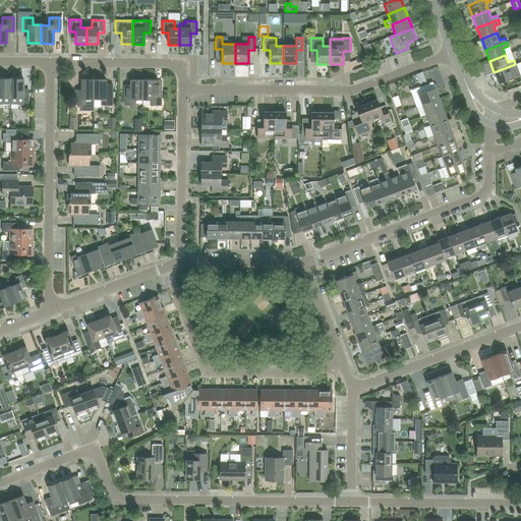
[(515,64),(494,72),(498,83),(514,77),(519,75),(517,68),(515,64)]
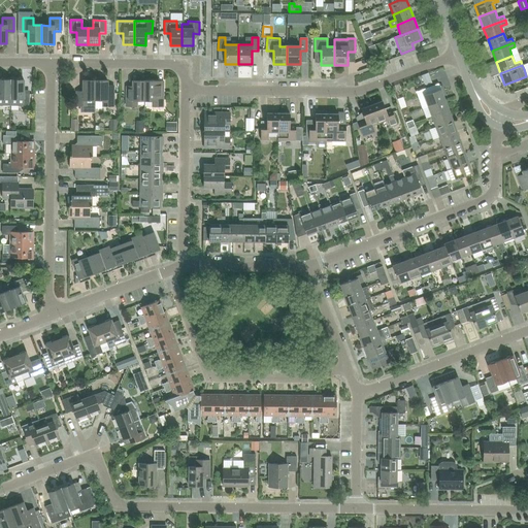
[(0,105),(10,106),(10,79),(0,79),(0,105)]
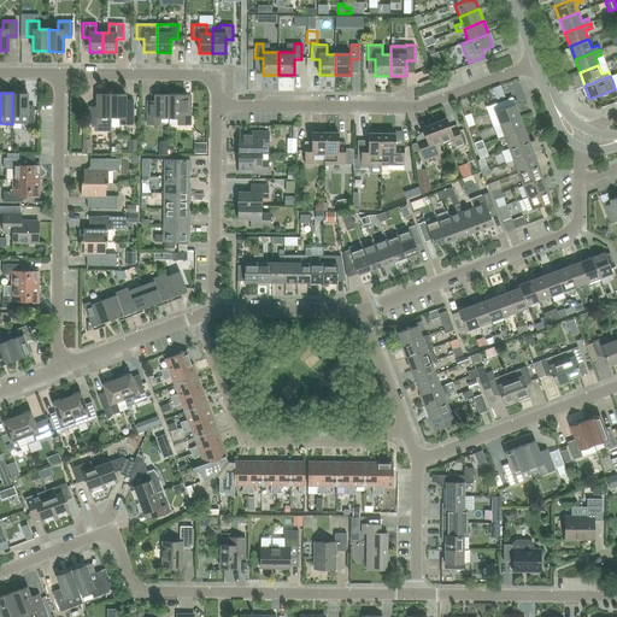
[(12,124),(27,124),(34,124),(34,109),(27,109),(28,93),(12,93),(12,124)]
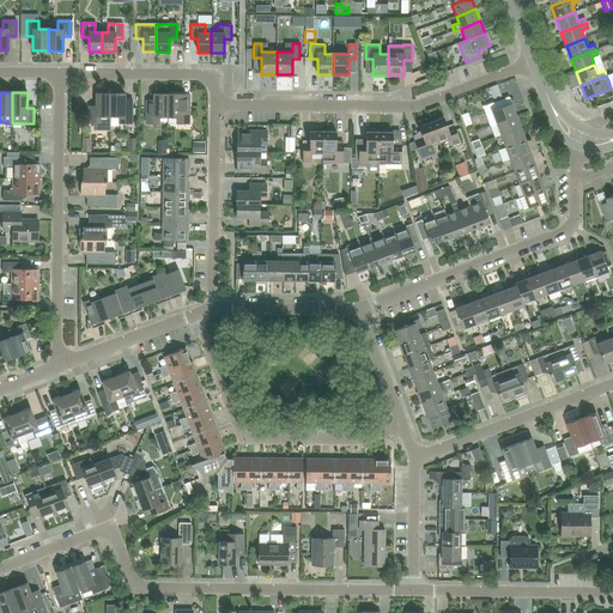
[(110,93),(96,93),(96,107),(89,107),(89,123),(96,123),(96,128),(110,128),(110,116),(110,93)]
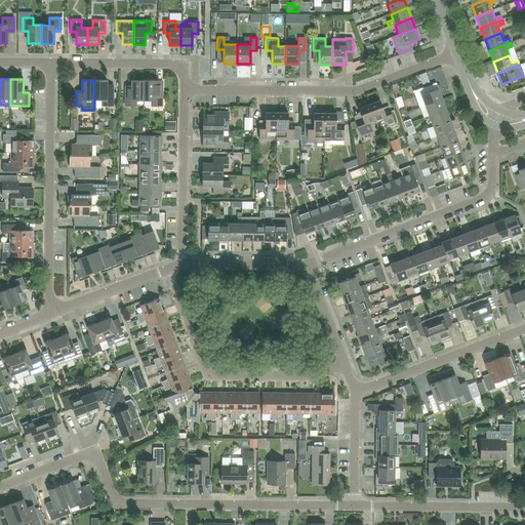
[(113,85),(107,85),(107,80),(94,80),(94,99),(102,99),(102,106),(113,106),(113,85)]
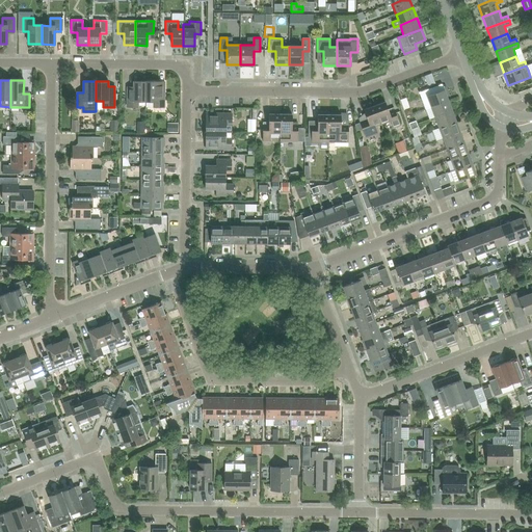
[(145,102),(145,82),(133,82),(133,92),(127,92),(127,107),(137,107),(137,102),(145,102)]
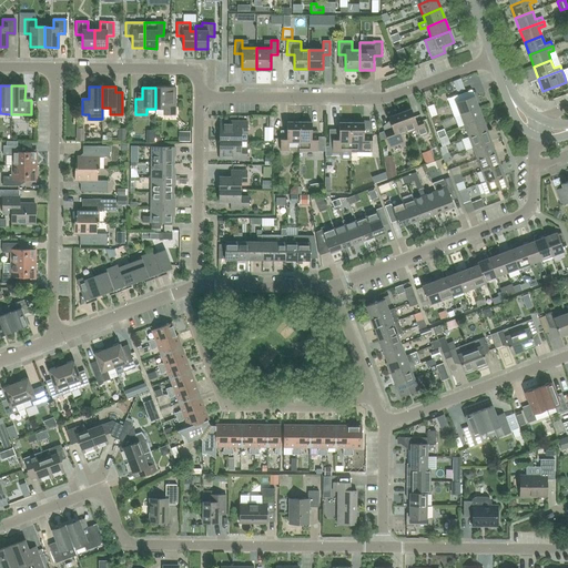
[(175,88),(169,88),(155,88),(155,109),(163,109),(163,114),(175,115),(175,88)]
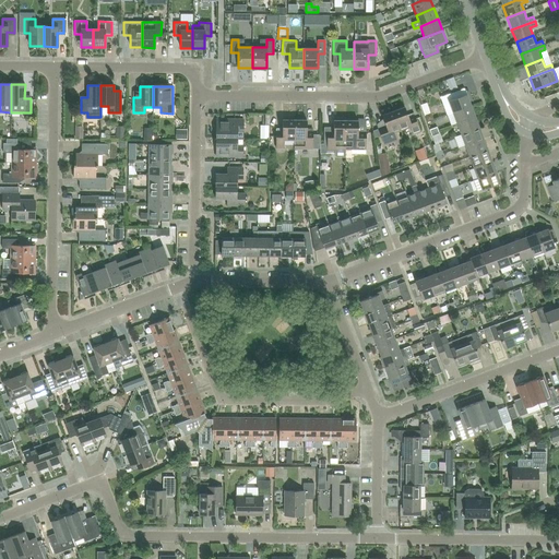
[(447,115),(452,113),(471,106),(466,94),(455,98),(453,93),(440,97),(447,115)]
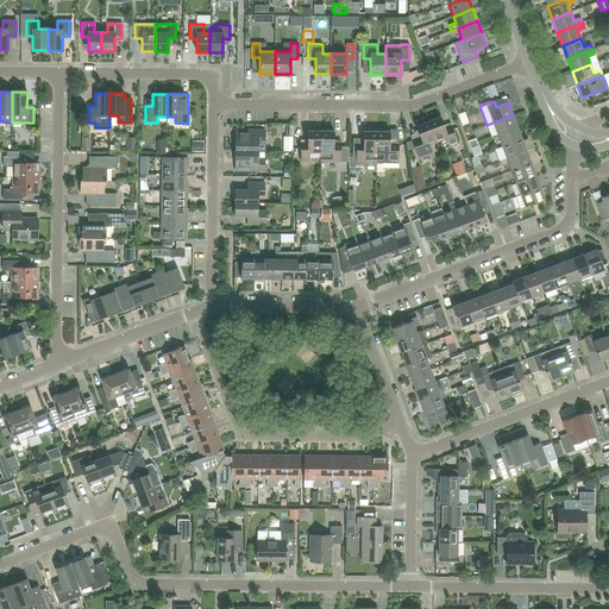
[(464,114),(456,117),(460,129),(468,125),(464,114)]
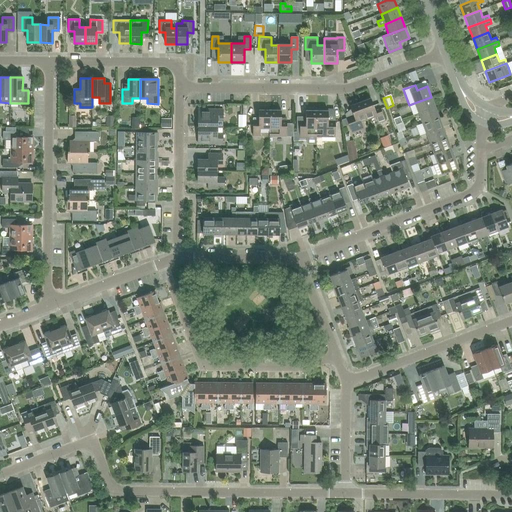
[(418,113),(435,107),(431,97),(414,103),(418,113)]
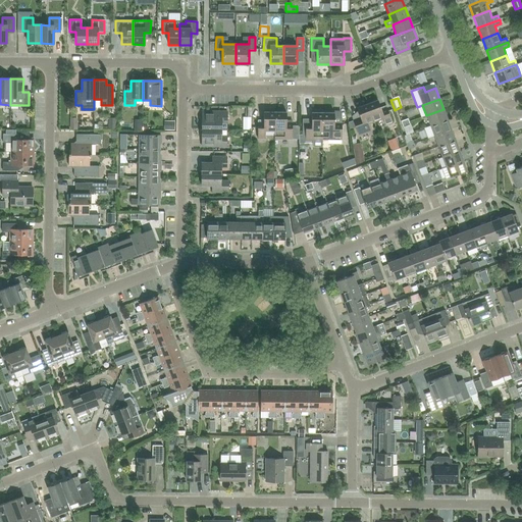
[(367,104),(373,121),(382,118),(385,125),(393,123),(386,108),(381,110),(377,100),(367,104)]
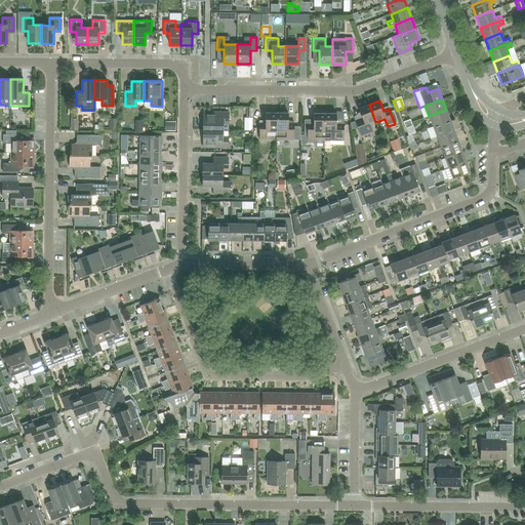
[(370,124),(375,122),(369,105),(358,109),(362,119),(355,121),(360,135),(373,131),(370,124)]
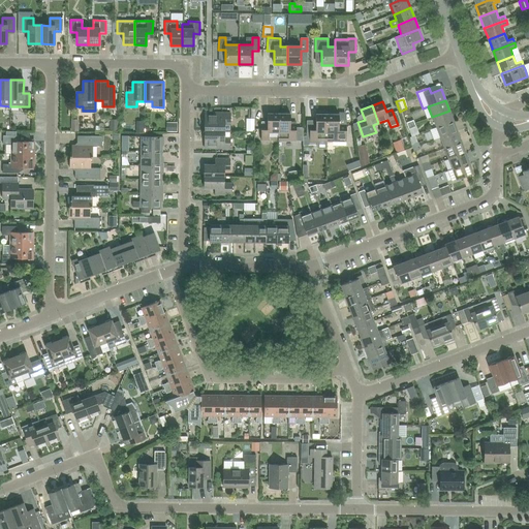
[(436,127),(454,121),(449,111),(432,117),(436,127)]
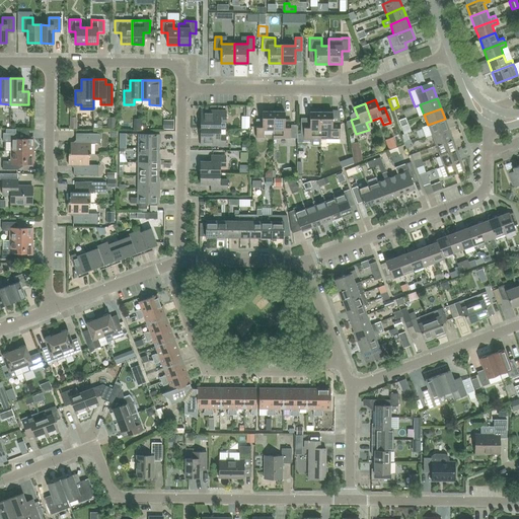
[(226,112),(212,112),(201,110),(201,129),(226,129),(226,112)]
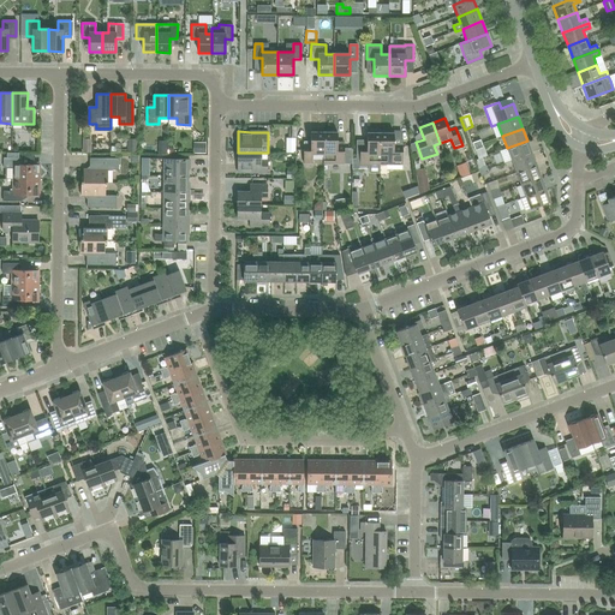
[(323,154),(324,132),(310,132),(310,145),(304,145),(303,163),(312,163),(312,154),(323,154)]
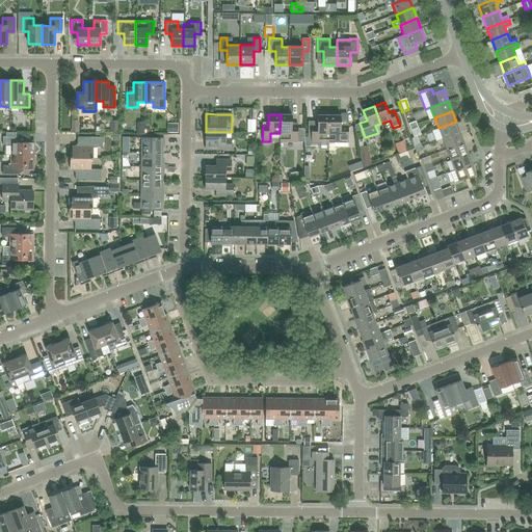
[(280,141),(297,141),(297,126),(292,126),(292,114),(281,114),(280,133),(280,141)]
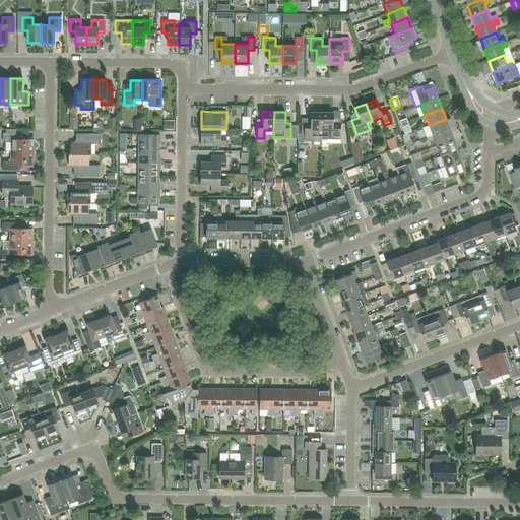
[(321,138),(322,113),(310,112),(310,123),(305,123),(304,139),(312,139),(312,138),(321,138)]
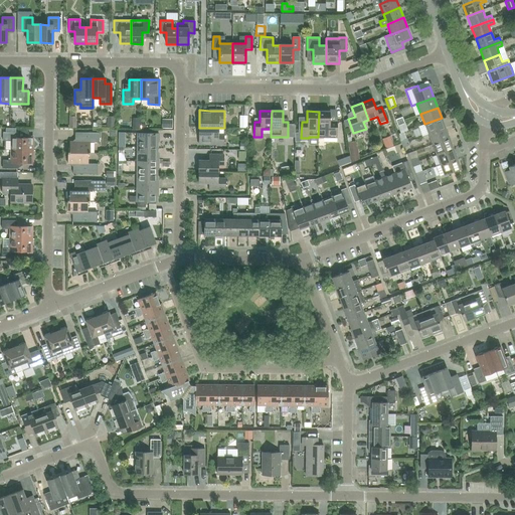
[(319,112),(318,137),(337,137),(337,122),(330,122),(330,112),(319,112)]
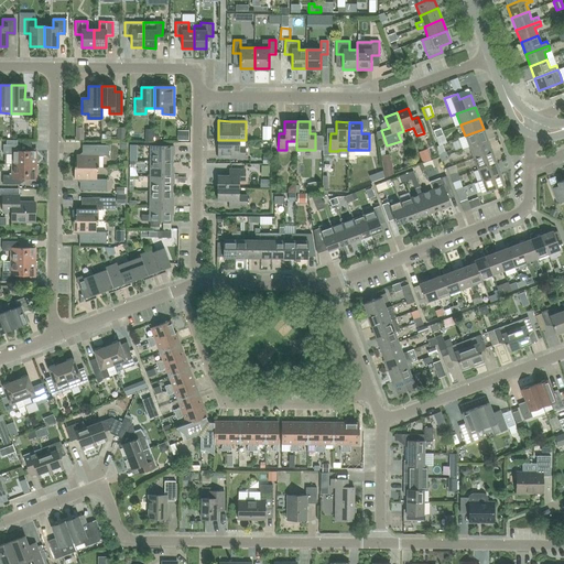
[(469,147),(487,140),(484,129),(465,136),(469,147)]
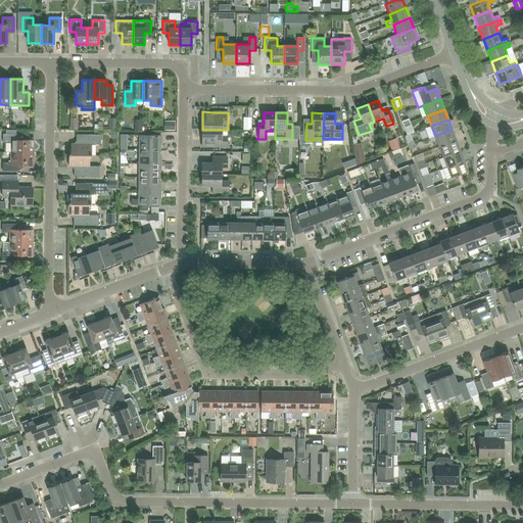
[(403,130),(407,138),(414,136),(411,128),(403,130)]
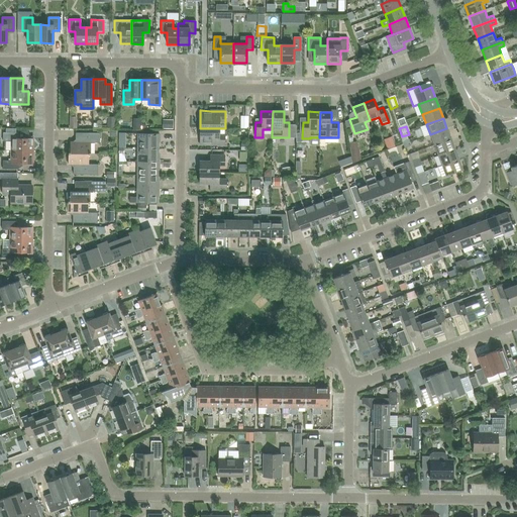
[(224,145),(225,128),(200,128),(200,144),(224,145)]
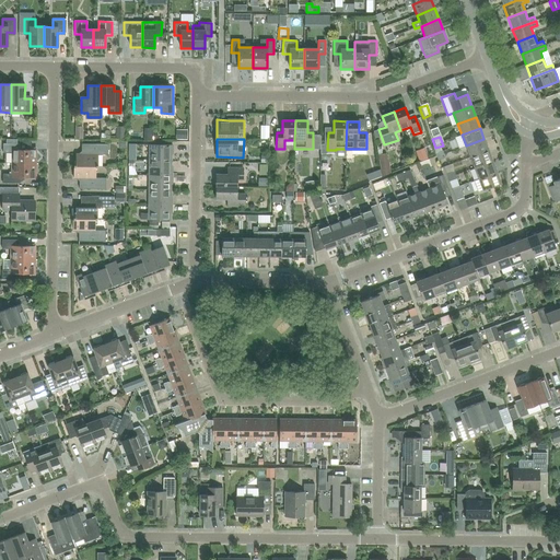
[(470,156),(488,150),(483,139),(466,146),(470,156)]
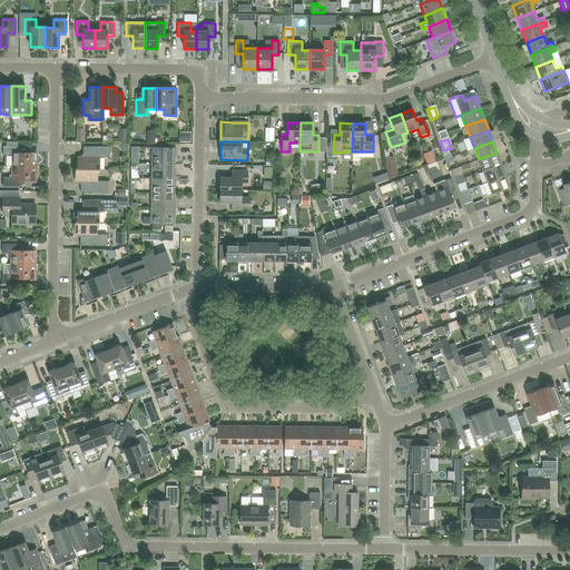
[(12,167),(36,167),(36,153),(19,153),(20,147),(3,146),(2,156),(5,156),(5,166),(12,167)]
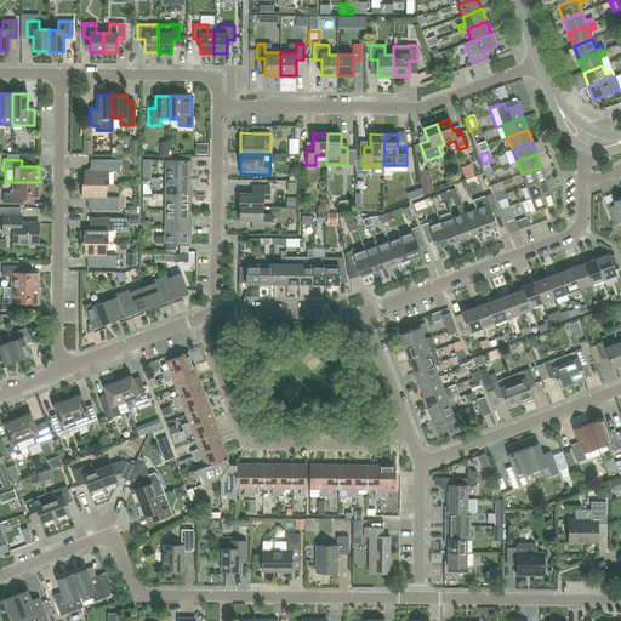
[(106,184),(106,186),(108,186),(108,172),(120,172),(120,160),(90,160),(90,171),(84,171),(84,183),(84,184),(106,184)]
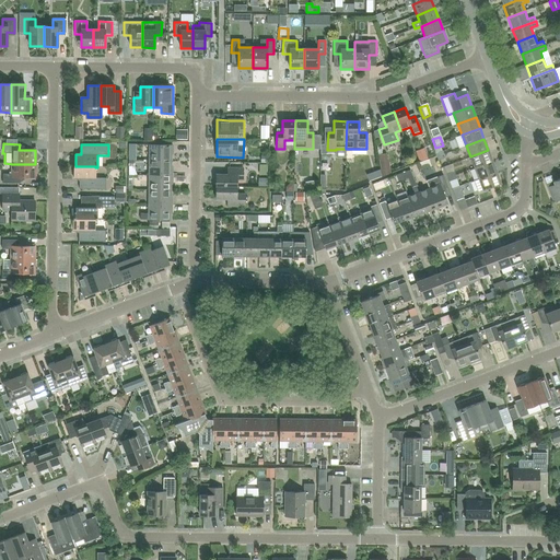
[(149,160),(171,161),(171,152),(172,152),(172,146),(149,146),(149,160)]
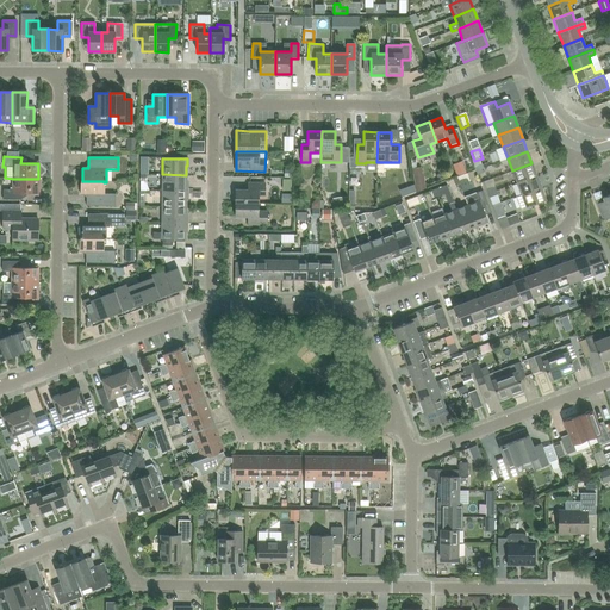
[(516,184),(536,175),(531,163),(512,170),(516,184)]
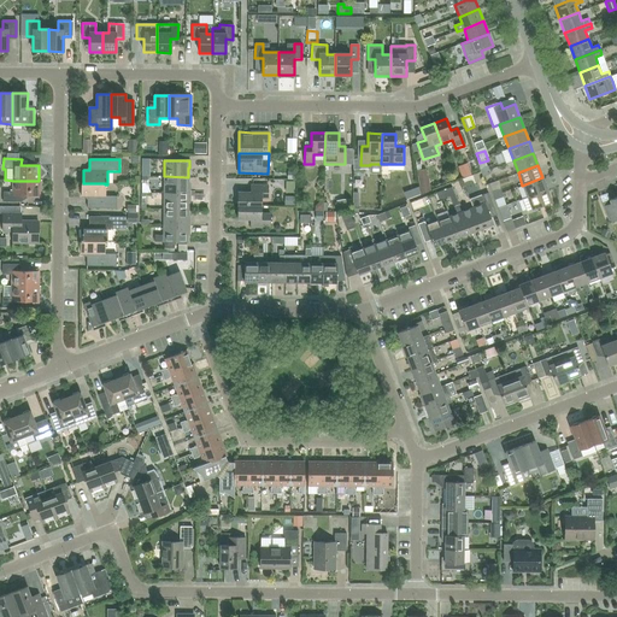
[(188,187),(188,177),(164,176),(164,193),(189,193),(189,187),(188,187)]
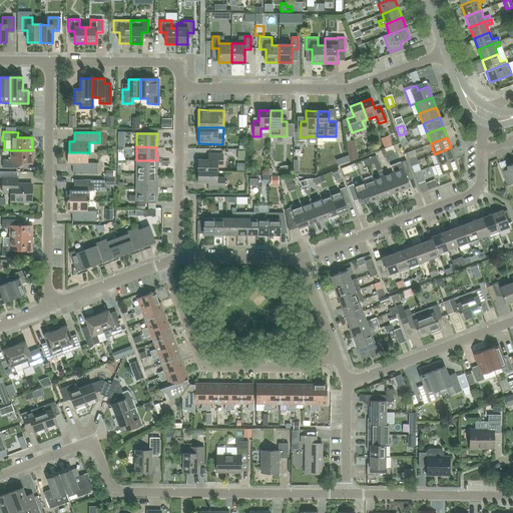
[(438,164),(455,157),(451,147),(434,154),(438,164)]
